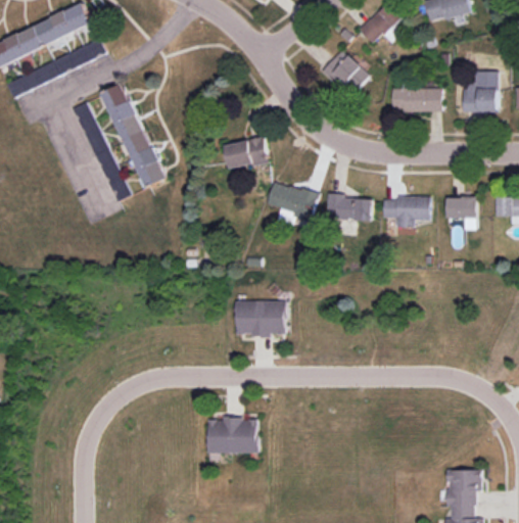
[(399,33),(392,26),(404,15),(387,0),(358,30),(371,43),(381,33),(390,42),(399,33)]
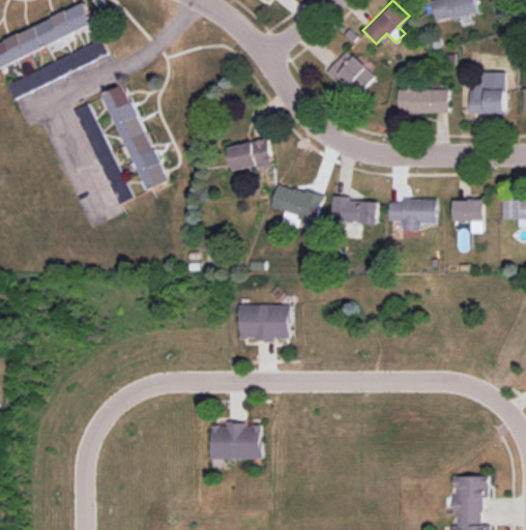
[(474,13),(472,0),(430,0),(433,20),(474,13)]
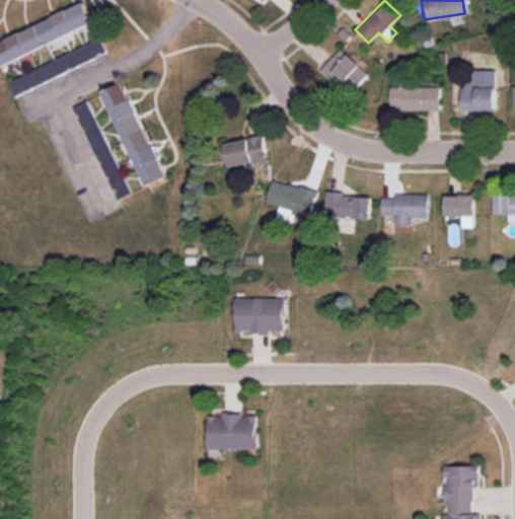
[(0,62),(91,25),(83,4),(0,38),(0,62)]
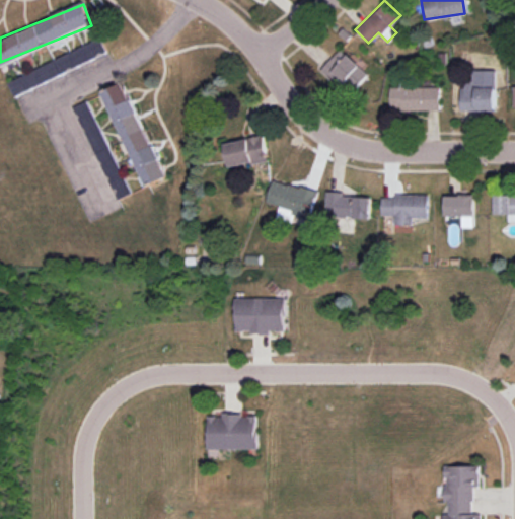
[(104,54),(98,39),(4,80),(10,95),(104,54)]
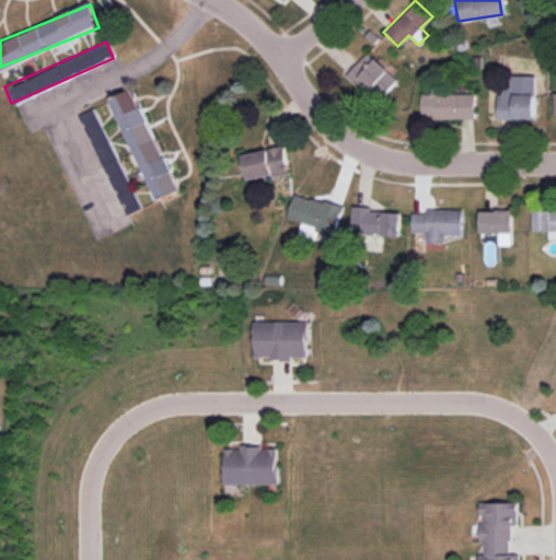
[(395,79),(363,53),(343,77),(374,104),(395,79)]
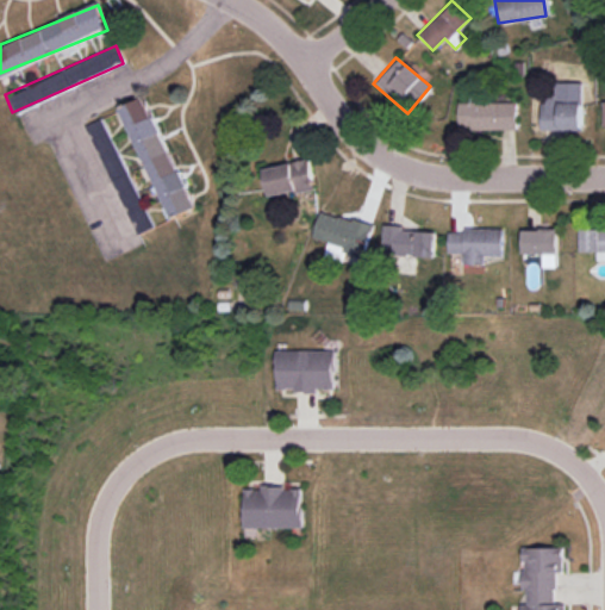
[(537,130),(579,130),(579,91),(561,89),(561,103),(537,103),(537,130)]
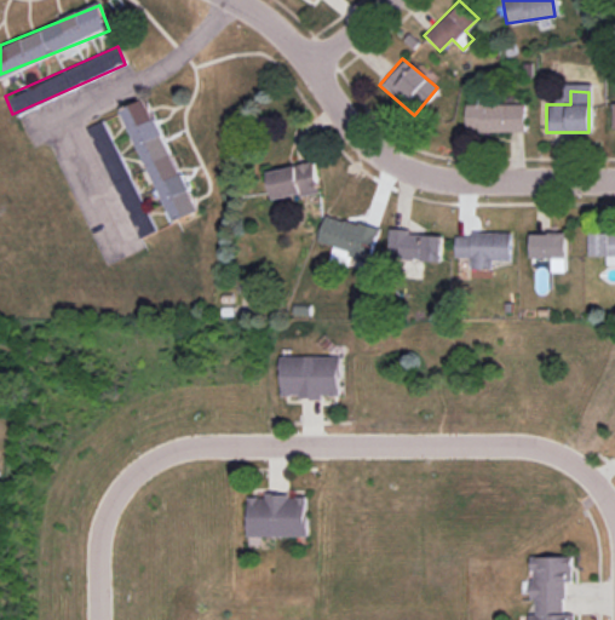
[(120,109),(170,223),(195,212),(145,98),(120,109)]
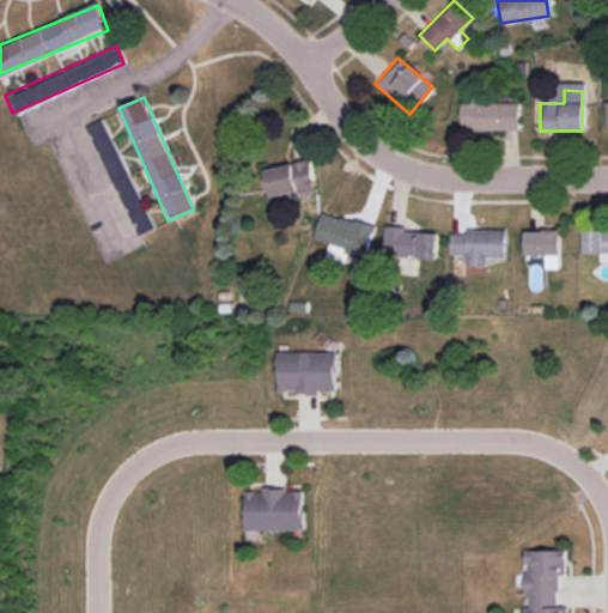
[(457,103),(457,127),(469,127),(469,131),(517,129),(516,102),(457,103)]
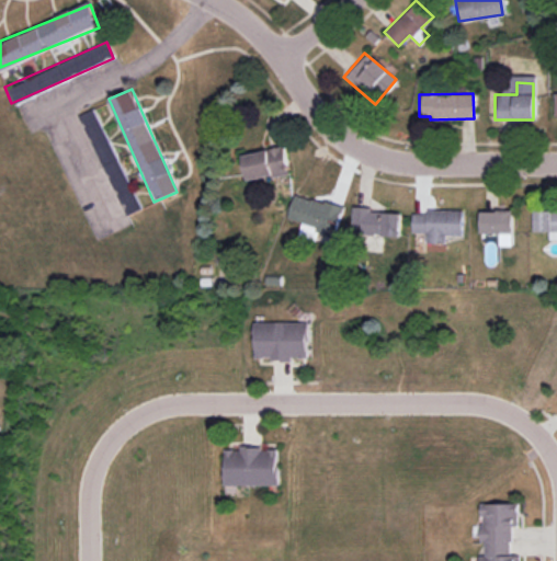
[(138,210),(93,107),(78,115),(122,217),(138,210)]
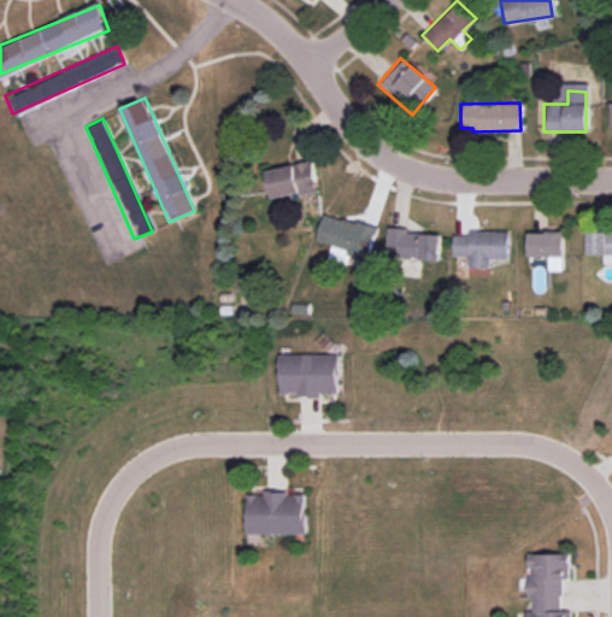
[(269,199),(315,192),(310,162),(264,169),(269,199)]
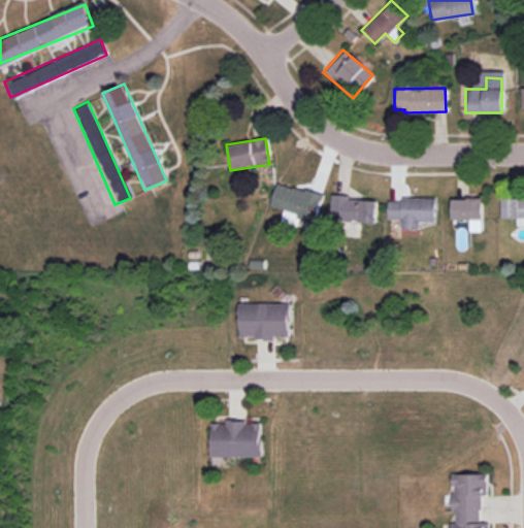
[(268,206),(281,210),(277,222),(309,230),(319,194),(274,183),(268,206)]
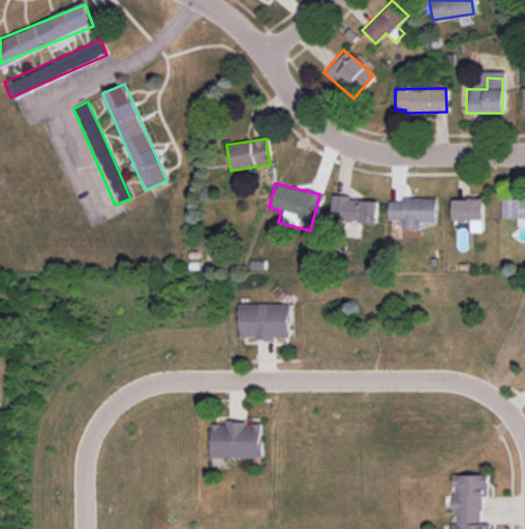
[(329,220),(373,222),(374,200),(345,199),(346,195),(330,194),(329,220)]
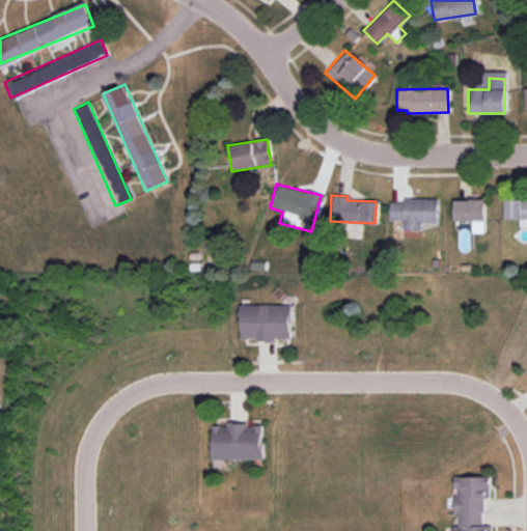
[(400,221),(400,230),(419,230),(419,223),(436,223),(436,199),(401,198),(401,202),(388,202),(387,220),(400,221)]
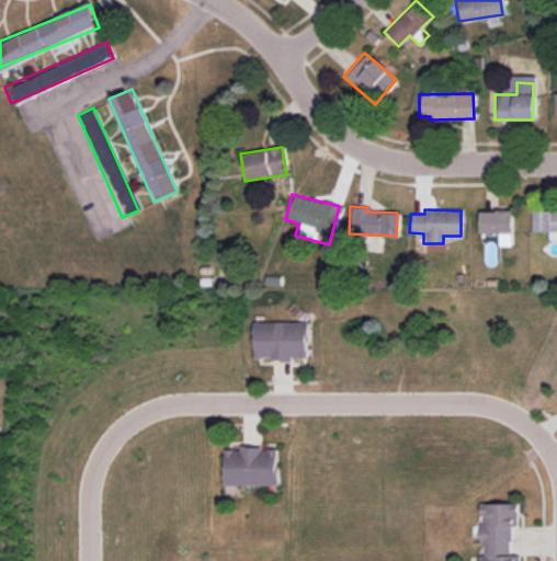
[(556,209),(531,209),(530,231),(547,231),(547,240),(556,239),(556,209)]
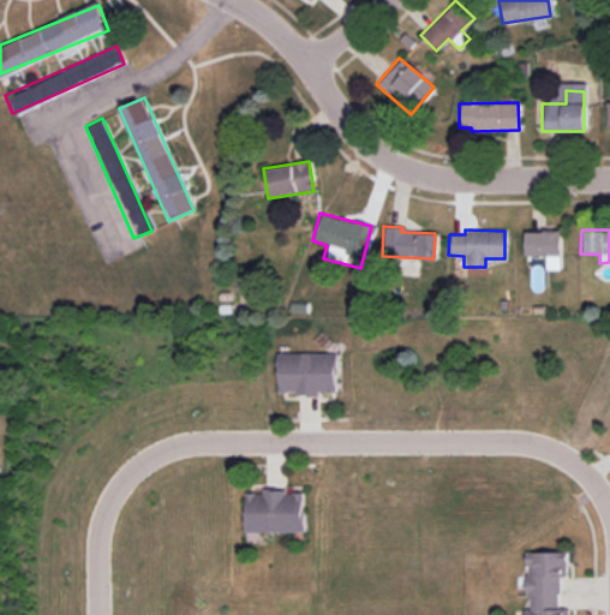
[(522,256),(551,257),(551,263),(545,263),(545,269),(557,269),(560,232),(524,231),(522,256)]
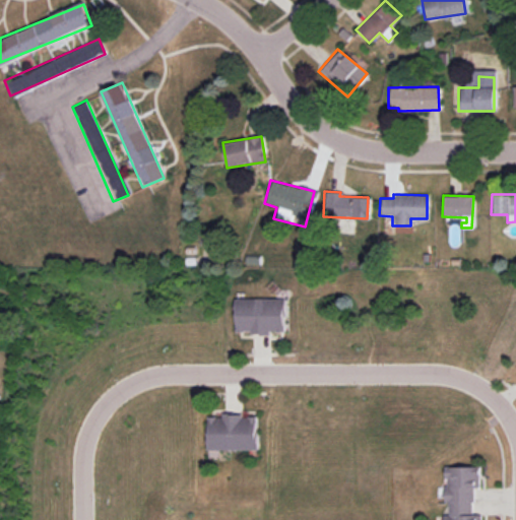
[(281,299),(234,299),(234,333),(268,333),(268,332),(282,332),(281,299)]
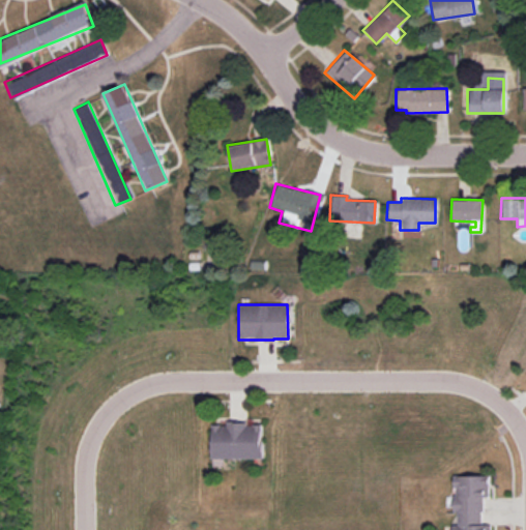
[(260,423),(224,423),(224,424),(209,424),(209,459),(260,459),(260,423)]
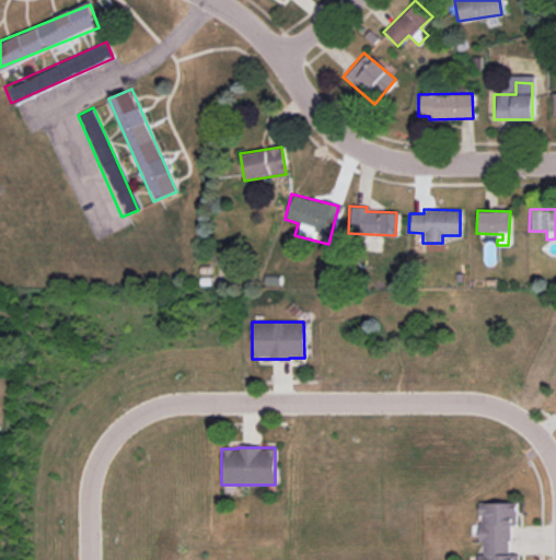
[(517,559),(517,555),(508,555),(508,526),(514,526),(514,502),(478,502),(478,555),(475,555),(475,559),(517,559)]
